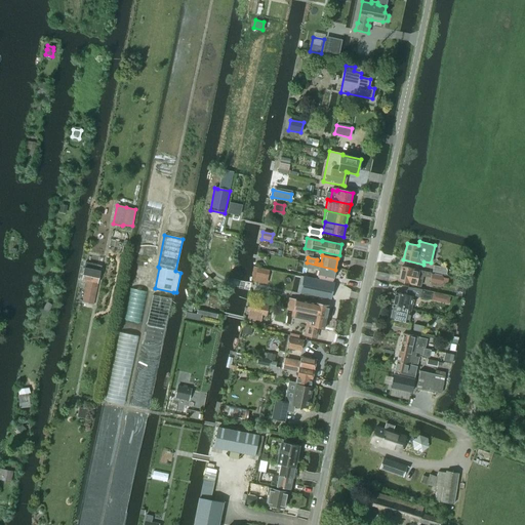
[(86,282),(82,303),(94,305),(102,266),(85,263),(81,281),(86,282)]
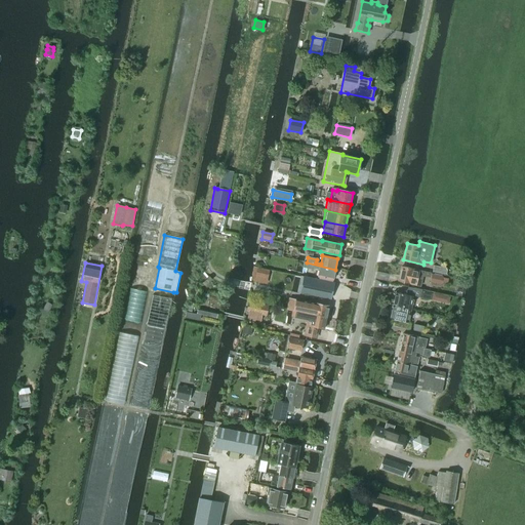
[(319,270),(318,277),(333,280),(335,270),(307,263),(304,263),(303,268),(314,270),(314,269),(319,270)]
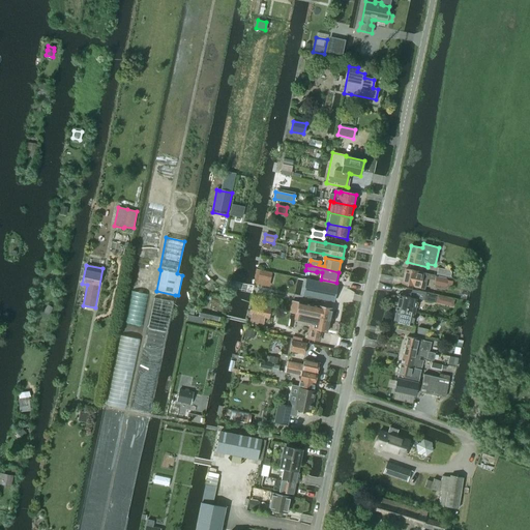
[(450,277),(451,271),(438,268),(437,274),(450,277)]
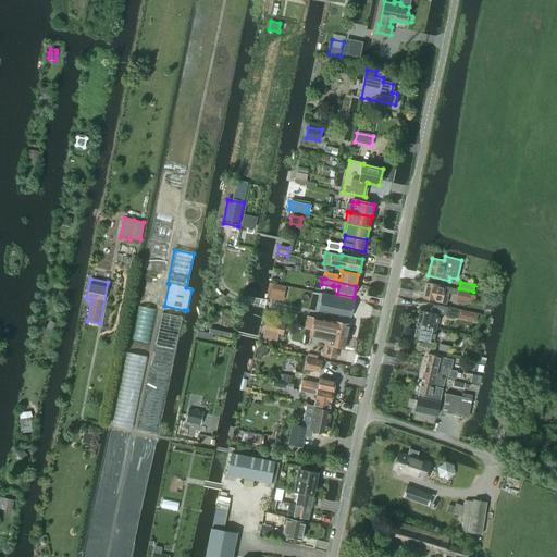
[(426,283),(423,298),(441,302),(442,298),(447,299),(448,293),(452,293),(452,288),(444,287),(426,283)]
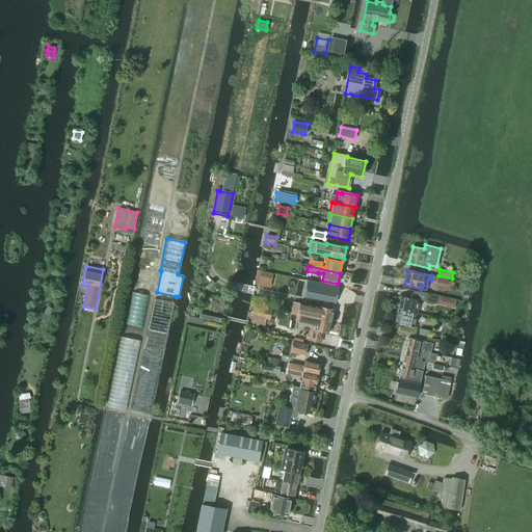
[(260,281),(270,283),(272,274),(262,271),(260,281)]
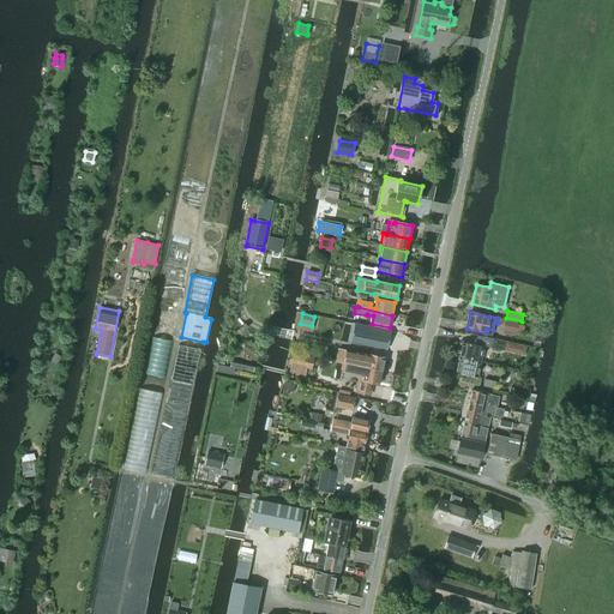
[(506,321),(504,330),(516,332),(518,324),(506,321)]
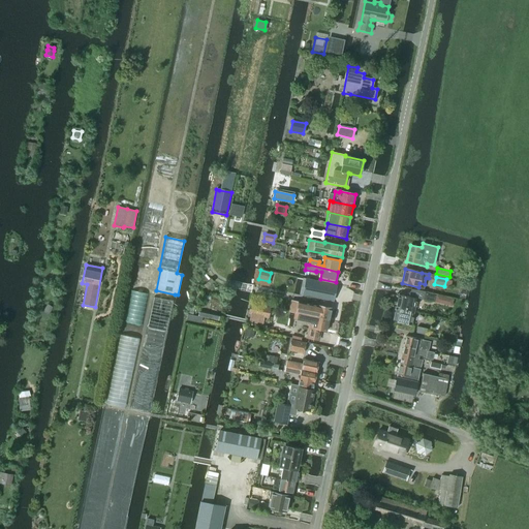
[(303,294),(333,302),(336,285),(306,279),(303,294)]
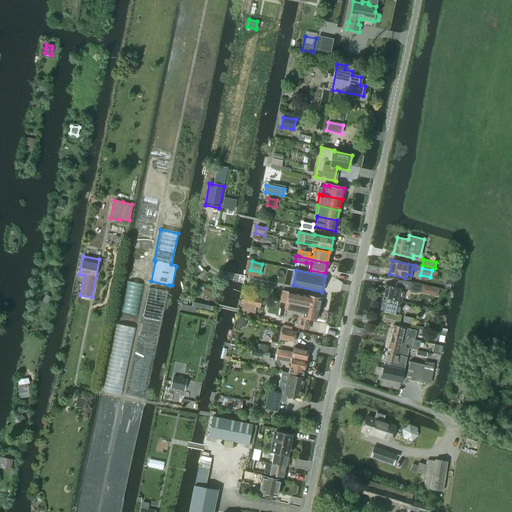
[(419,292),(421,286),(411,284),(410,290),(419,292)]
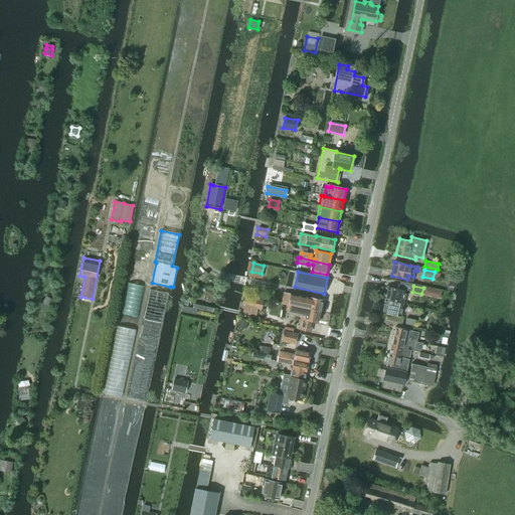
[(403,304),(406,291),(388,287),(385,300),(403,304)]
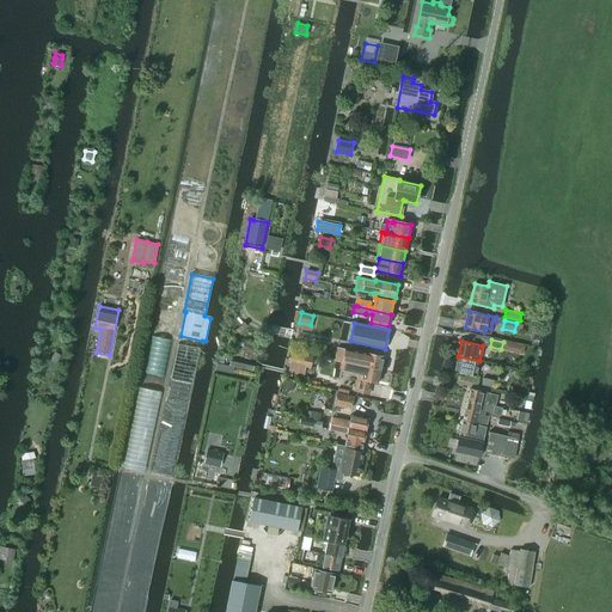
[(343,362),(343,363),(346,363),(380,372),(384,357),(367,354),(348,349),(347,349),(346,349),(343,362)]
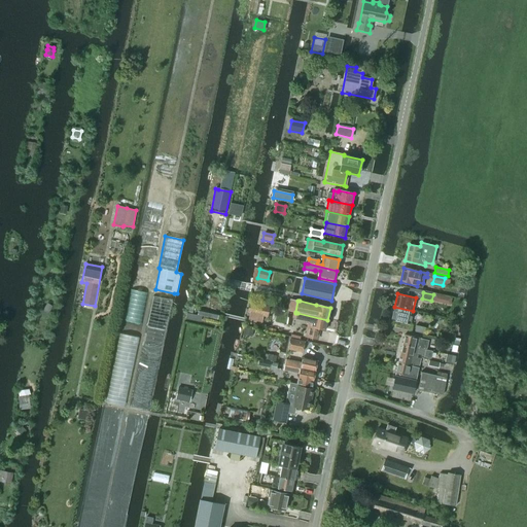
[(250,304),(248,312),(250,313),(264,316),(267,317),(269,308),(250,304)]
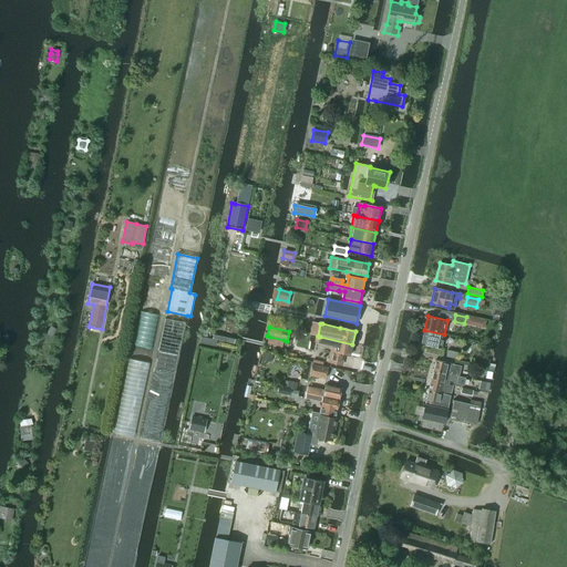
[(441,349),(444,334),(424,330),(421,344),(441,349)]
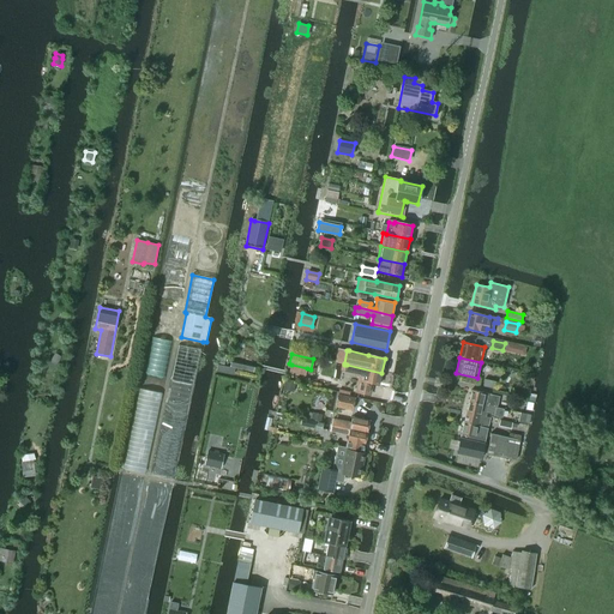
[(347,365),(344,372),(360,375),(355,392),(369,396),(372,384),(379,385),(381,373),(347,365)]
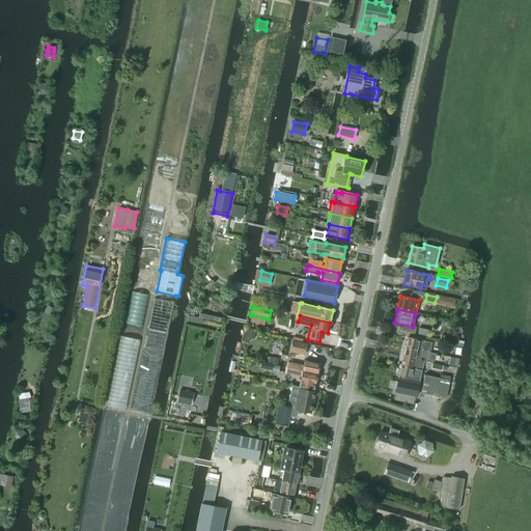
[(427,336),(429,330),(419,328),(418,334),(427,336)]
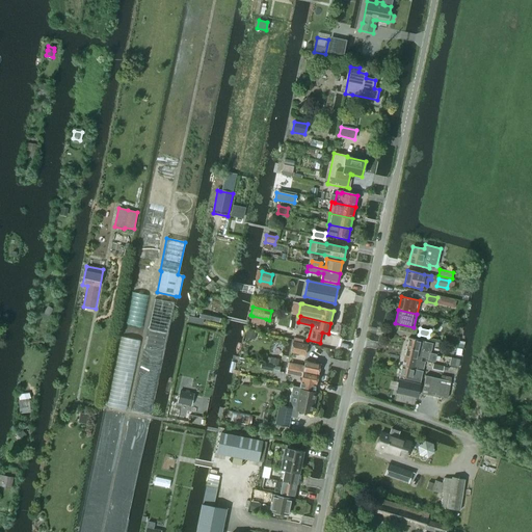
[(457,347),(460,338),(449,335),(447,345),(457,347)]
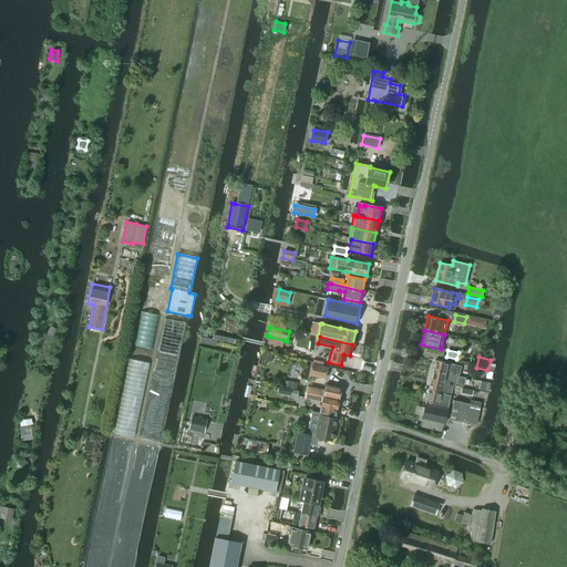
[(459,377),(462,367),(452,364),(453,364),(435,360),(432,371),(459,377)]
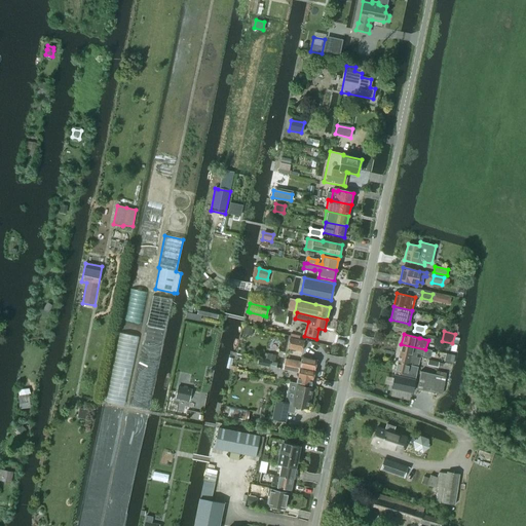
[(289,339),(287,349),(301,351),(303,341),(289,339)]
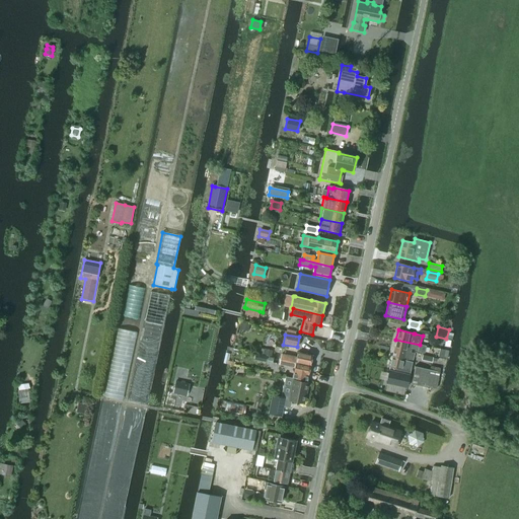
[(395,340),(393,349),(410,353),(411,349),(416,350),(415,351),(424,353),(426,347),(420,345),(395,340)]
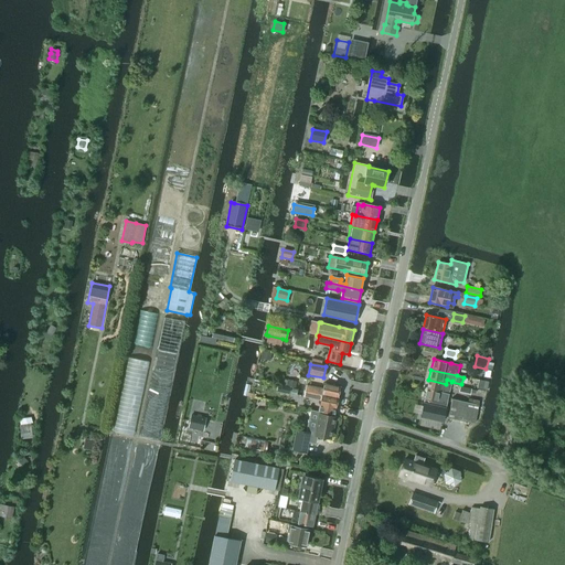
[(448,395),(450,385),(446,384),(428,380),(426,390),(448,395)]
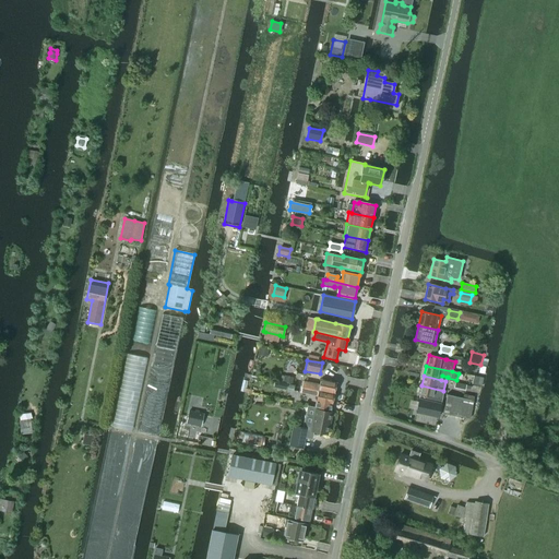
[(482,387),(484,378),(474,376),(472,384),(482,387)]
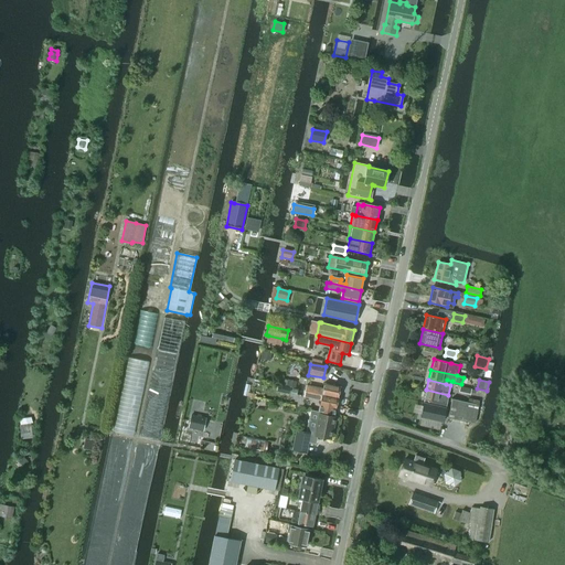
[(306,386),(305,392),(338,398),(339,393),(340,394),(340,390),(339,390),(340,387),(323,384),(322,390),(306,386)]
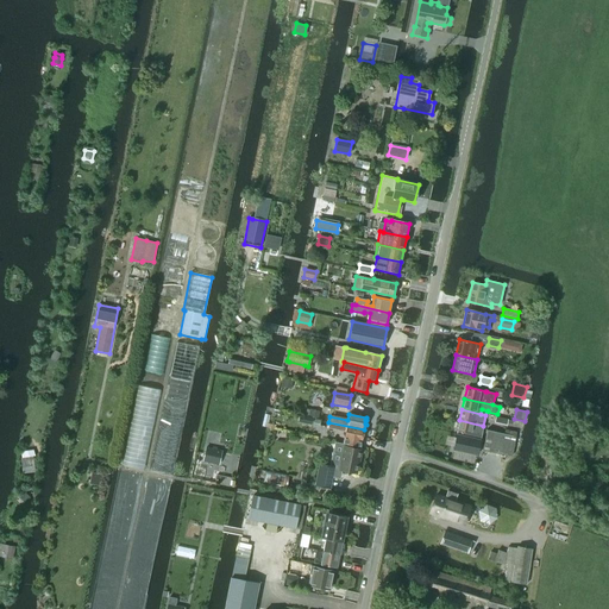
[(459,420),(453,450),(477,454),(483,426),(459,420)]
